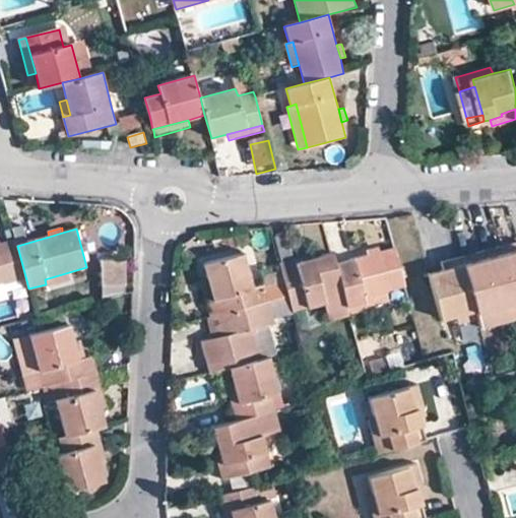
[(15,242),(2,246),(0,246),(0,285),(8,284),(26,280),(17,246),(16,242),(15,242)]
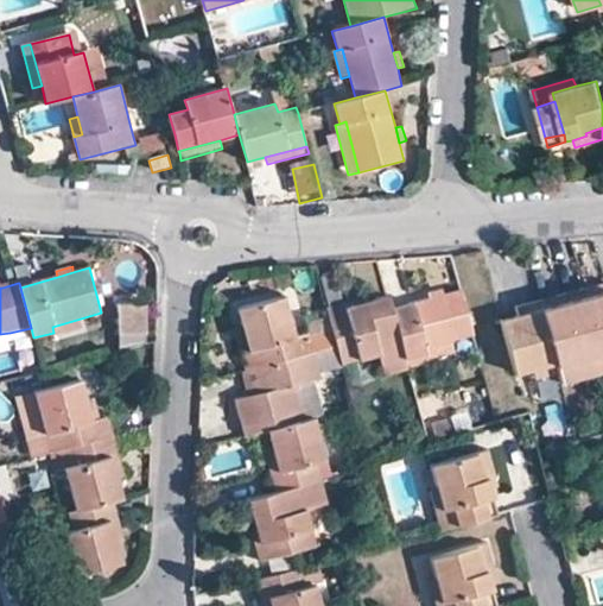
[(602,284),(586,289),(588,298),(602,294),(602,284)]
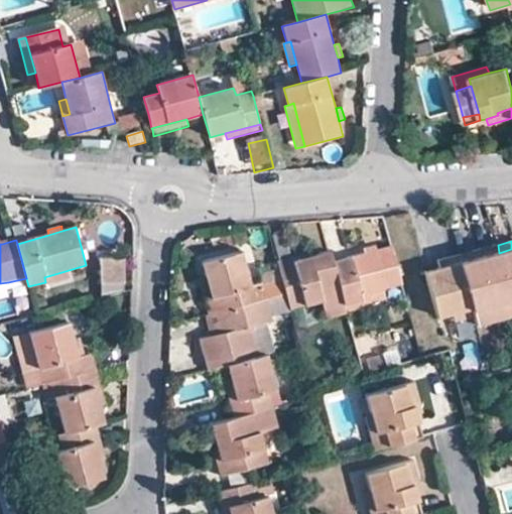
[(364,255),(379,251),(377,245),(362,248),(364,255)]
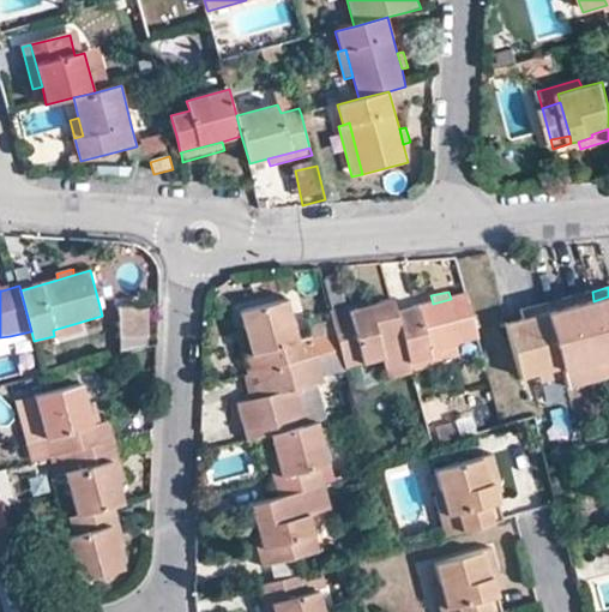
[(592,292),(570,298),(572,307),(594,301),(592,292)]
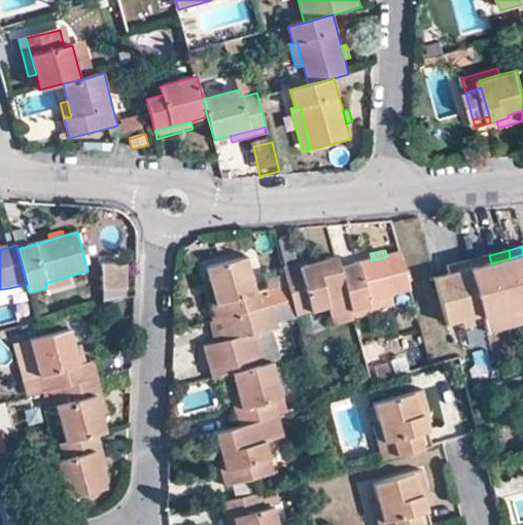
[(412,291),(401,252),(387,256),(372,260),(360,264),(371,308),(372,311),(395,305),(393,296),(412,291)]
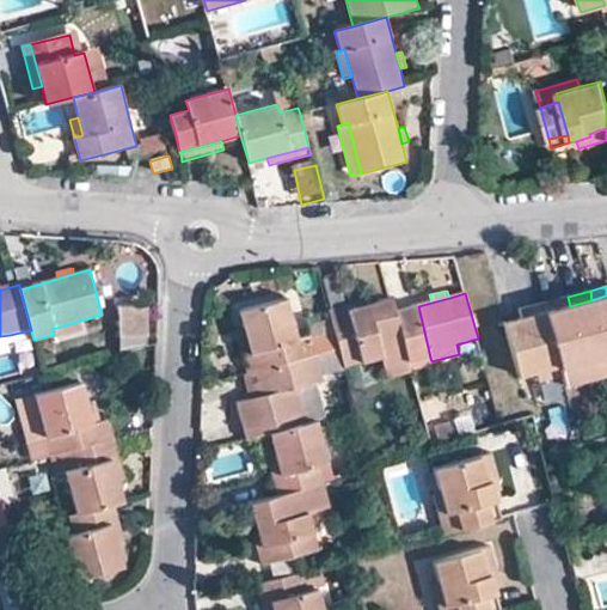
[(606,296),(592,300),(606,351),(606,296)]
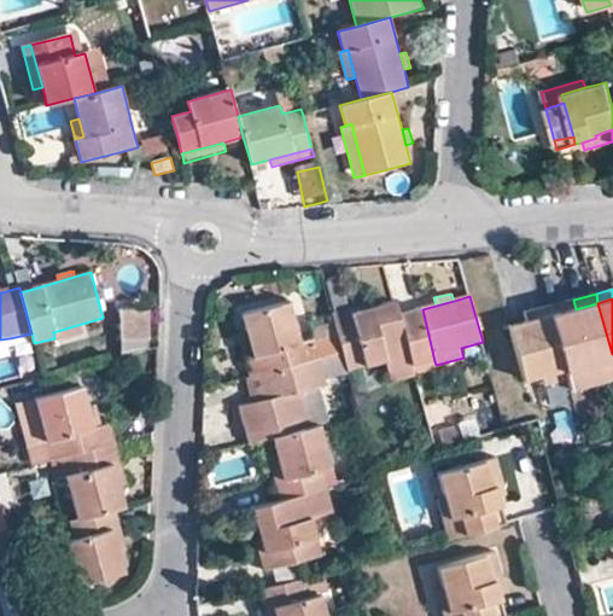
[(573,300),(548,307),(550,317),(576,309),(573,300)]
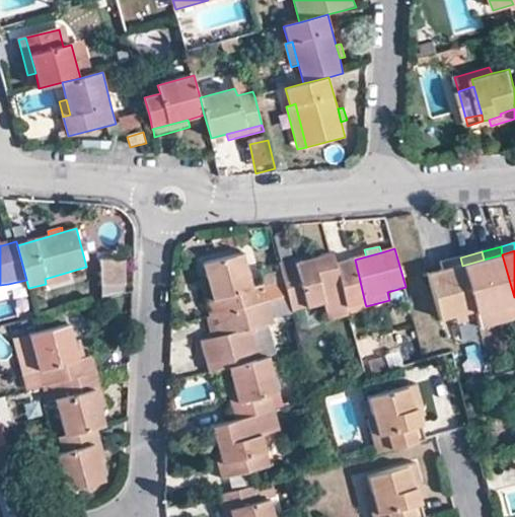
[(217,315),(250,306),(246,292),(253,290),(242,253),(203,264),(208,282),(217,315)]
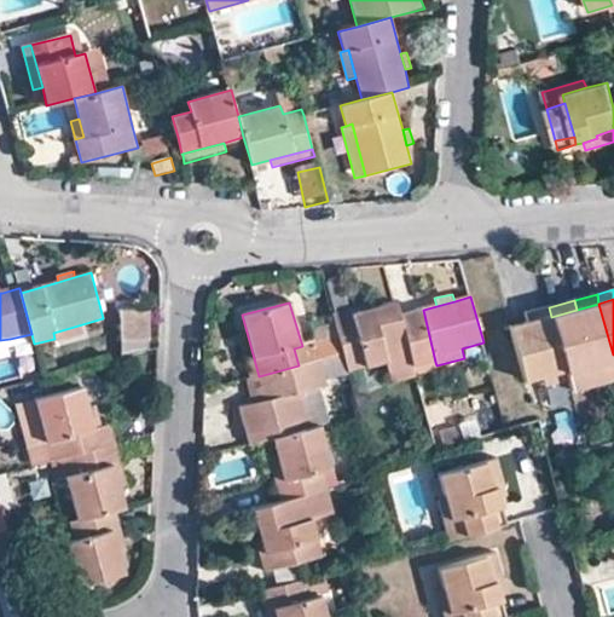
[(335,321),(375,310),(375,306),(374,303),(332,313),(335,321)]
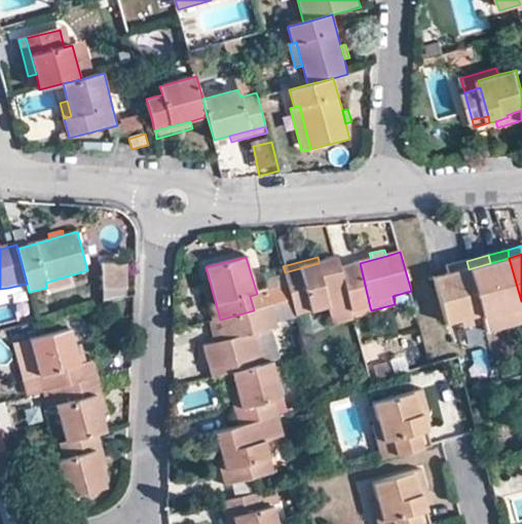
[(340,268),(336,257),(319,260),(319,263),(329,308),(333,325),(353,321),(352,311),(340,268)]
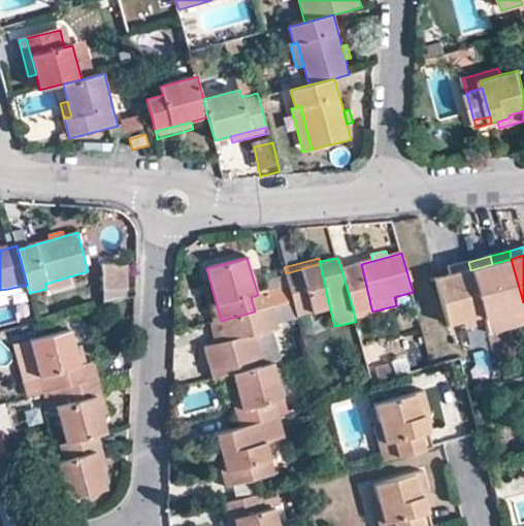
[(511,259),(492,264),(505,310),(523,306),(523,302),(511,259)]
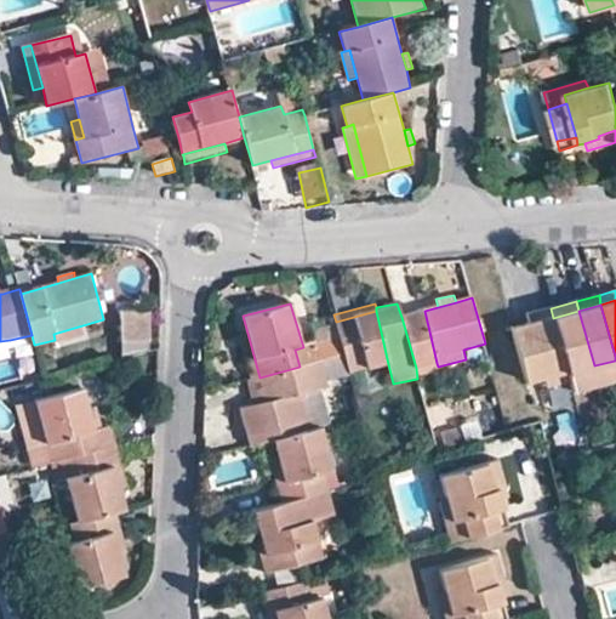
[(530,324),(553,318),(551,308),(528,314),(530,324)]
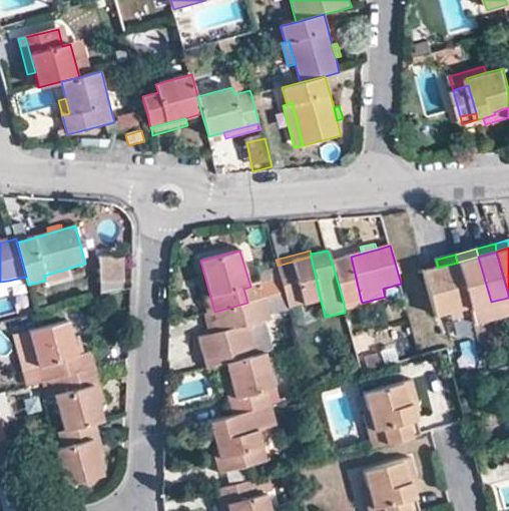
[(321,301),(311,257),(278,266),(285,293),(290,309),(321,301)]
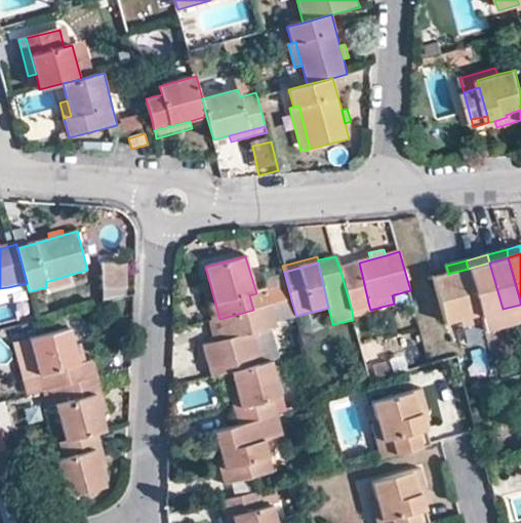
[(369,307),(359,263),(339,268),(352,311),(369,307)]
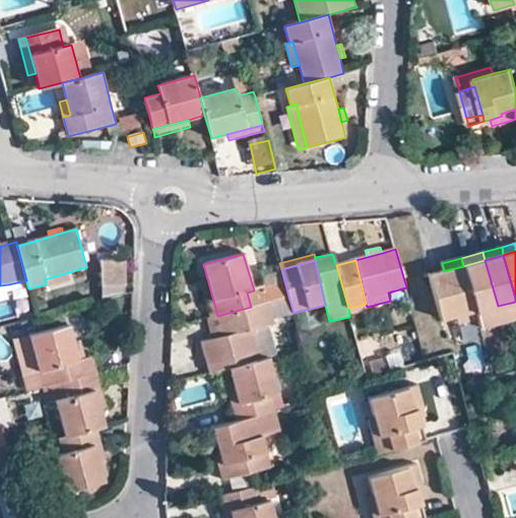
[(485,260),(463,266),(476,312),(498,306),(485,260)]
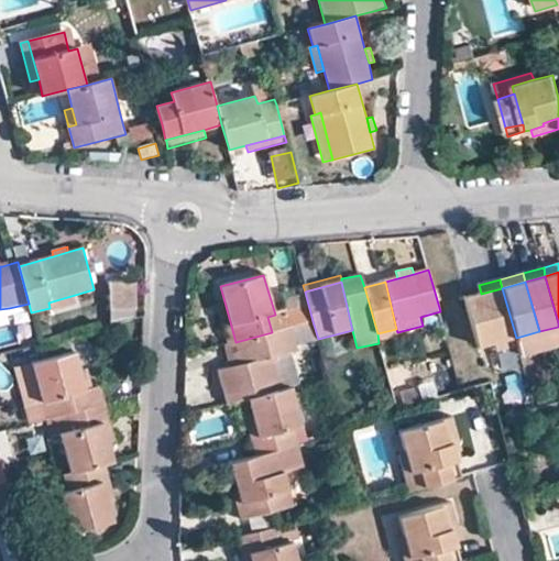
[(143,325),(142,284),(114,285),(117,326),(143,325)]
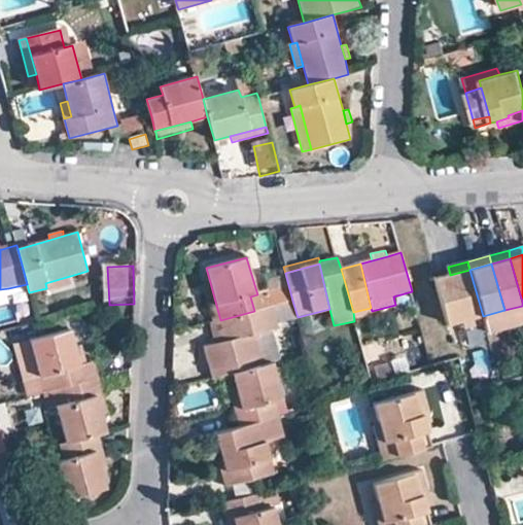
[(469,270),(450,275),(433,278),(448,325),(462,322),(483,316),(469,270)]
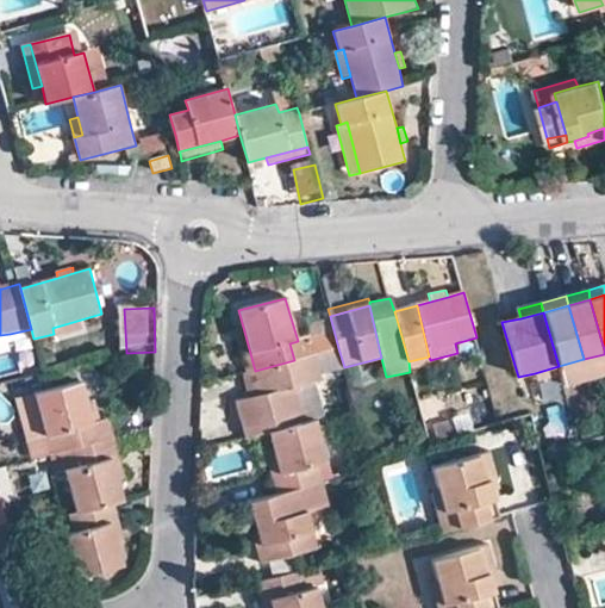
[(83,330),(81,320),(52,328),(54,334),(56,337),(83,330)]
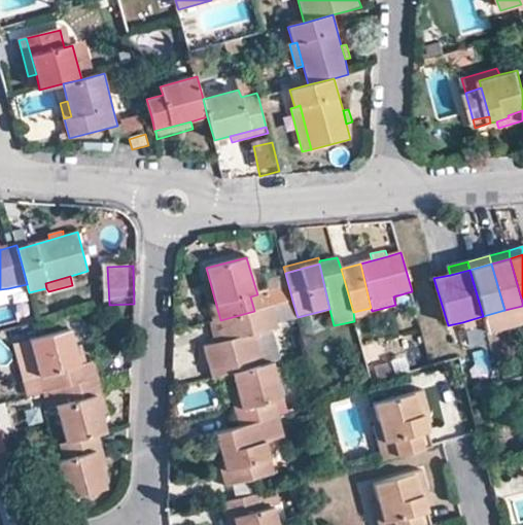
[(220,320),(211,286),(206,287),(214,321),(220,320)]
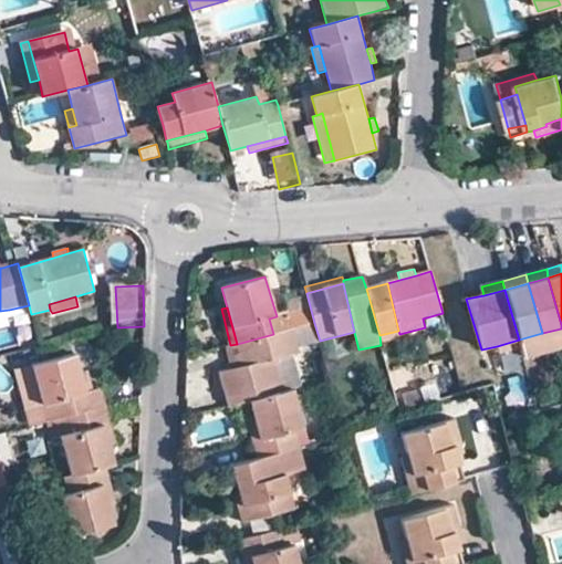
[(0,322),(11,320),(9,310),(0,311),(0,322)]
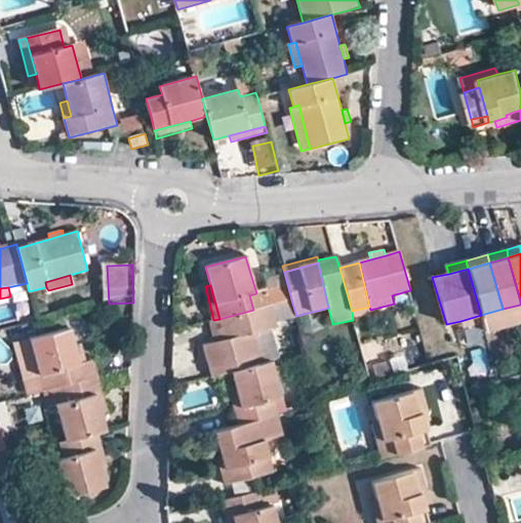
[(296,316),(291,299),(272,305),(279,326),(297,322),(296,316)]
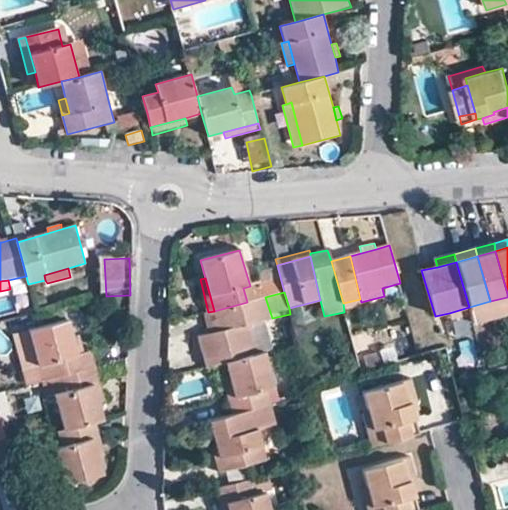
[(272,318),(265,297),(247,302),(214,311),(220,332),(248,325),(265,320),(272,318)]
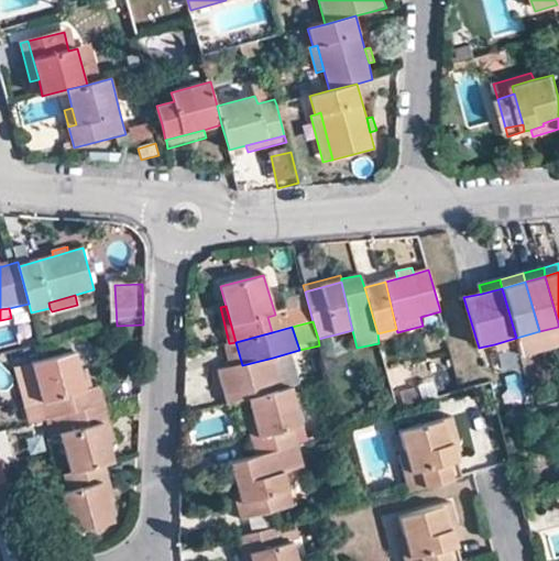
[(558,327),(539,331),(545,350),(558,345),(558,327)]
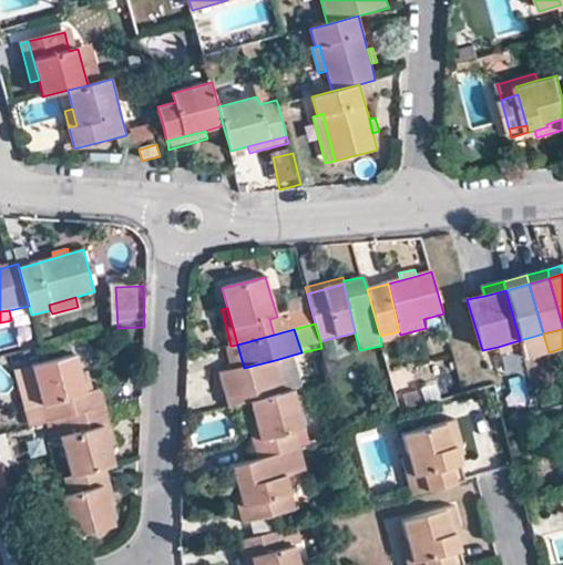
[(549,352),(543,334),(520,340),(522,349),(525,359),(549,352)]
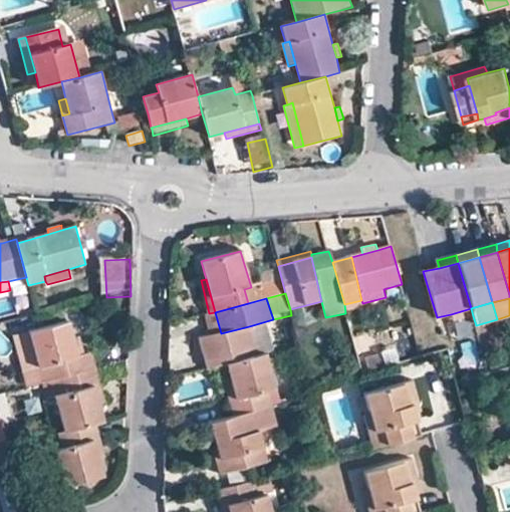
[(473,316),(471,308),(451,314),(452,321),(473,316)]
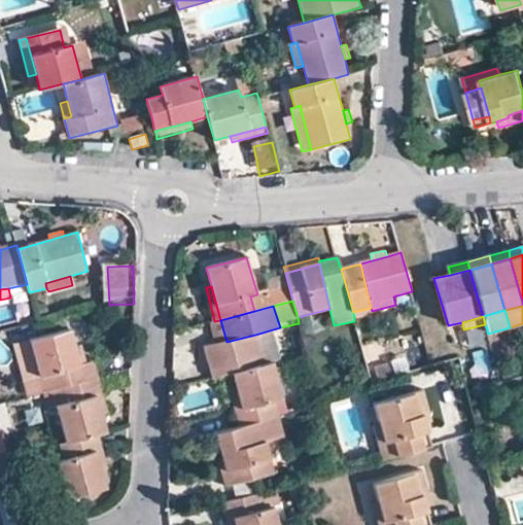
[(220,320),(214,321),(219,344),(227,342),(220,320)]
